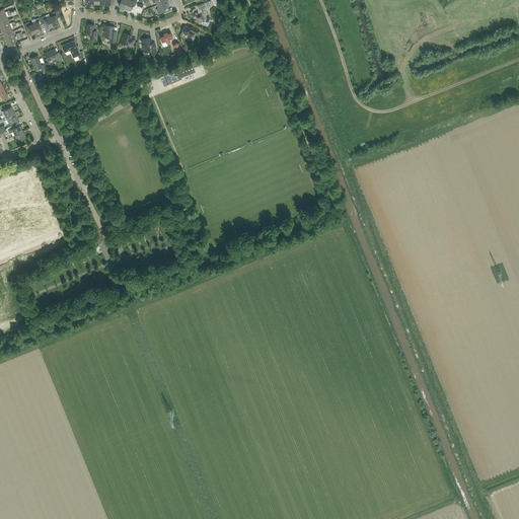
[(135,6),(137,0),(127,0),(125,8),(131,10),(132,5),(135,6)]
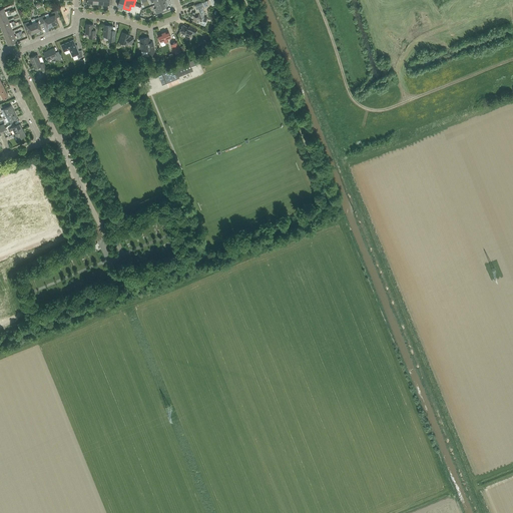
[(164,1),(155,5),(156,8),(154,9),(156,14),(162,12),(161,9),(167,6),(164,1)]
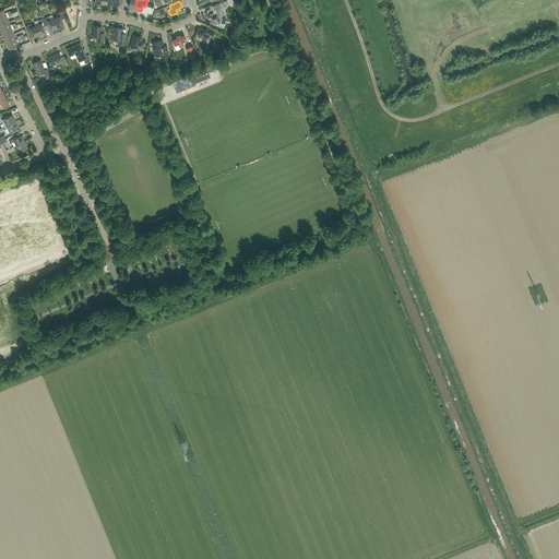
[(223,14),(221,9),(227,7),(225,1),(212,7),(215,14),(213,14),(211,13),(207,20),(211,21),(210,23),(215,25),(216,23),(219,24),(221,23),(222,22),(223,20),(222,18),(223,14)]
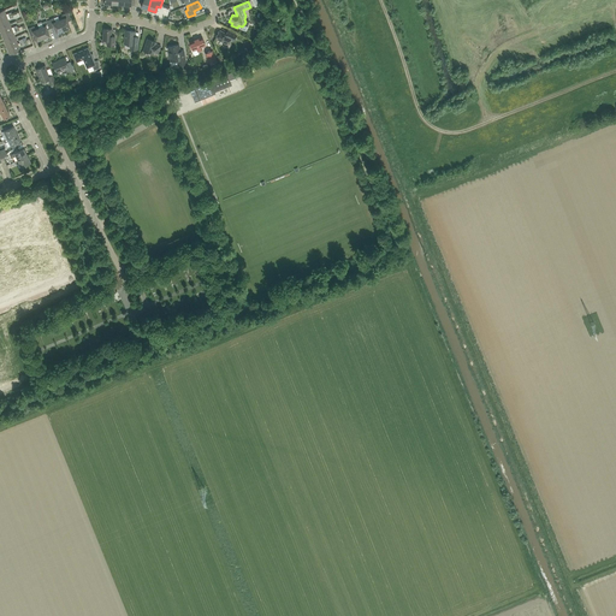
[(67,22),(71,21),(67,12),(61,15),(64,19),(59,21),(64,30),(70,28),(67,22)]
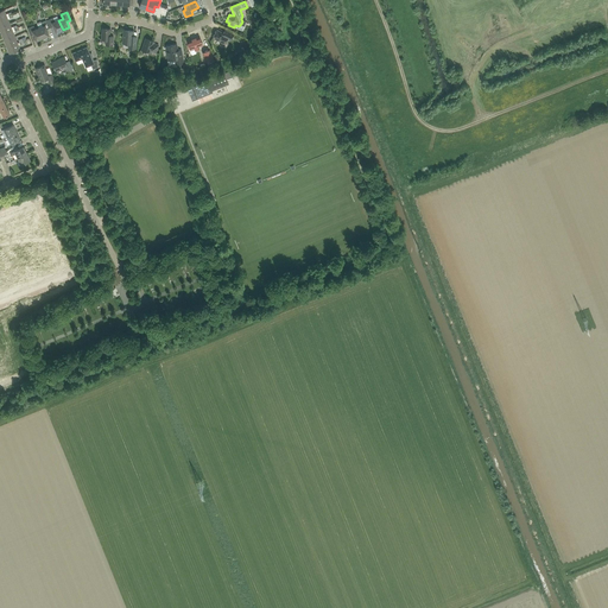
[(63,30),(58,20),(55,21),(54,18),(48,20),(50,29),(54,26),(56,32),(63,30)]
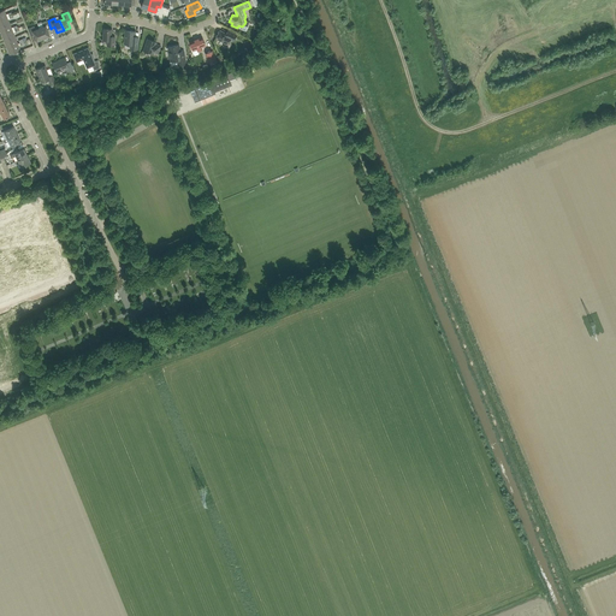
[(48,30),(51,29),(48,21),(41,23),(43,27),(40,29),(43,39),(49,36),(48,30)]
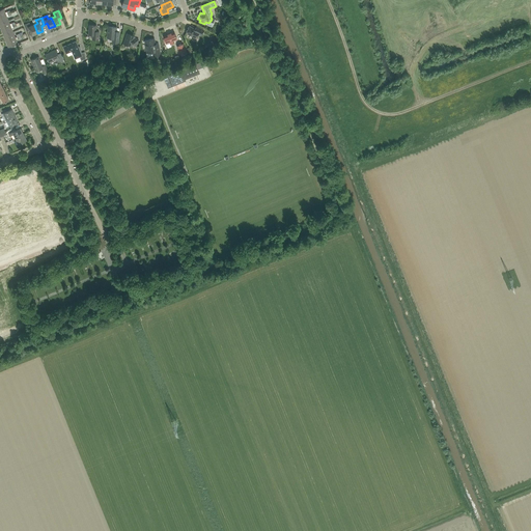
[(10,26),(8,21),(0,23),(0,26),(1,30),(10,26)]
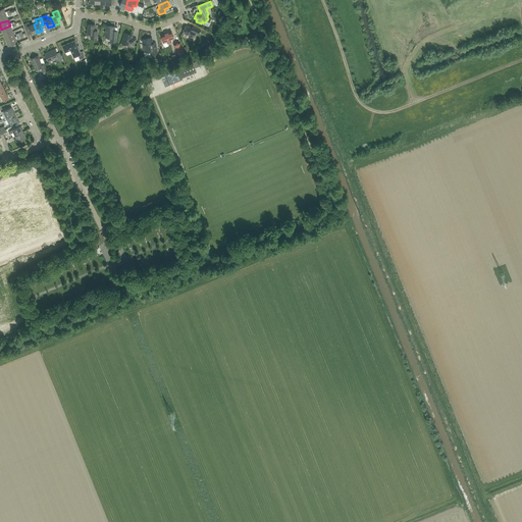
[(37,33),(34,24),(30,25),(29,22),(23,24),(27,31),(29,30),(31,35),(37,33)]
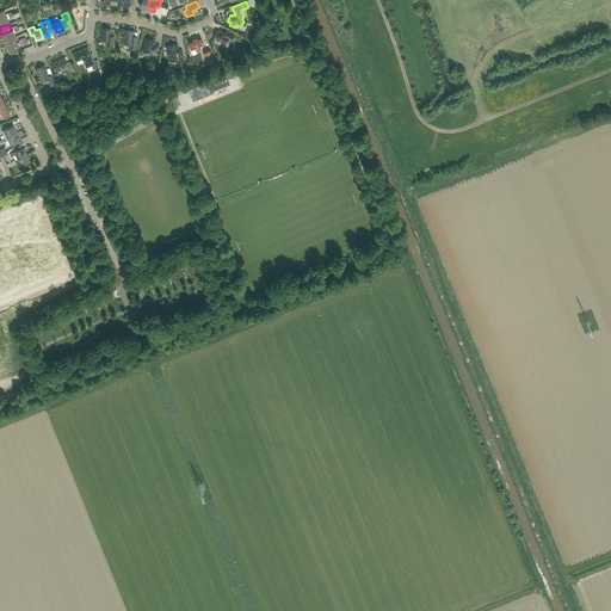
[(113,45),(113,37),(110,37),(111,30),(103,29),(102,39),(106,39),(106,45),(113,45)]
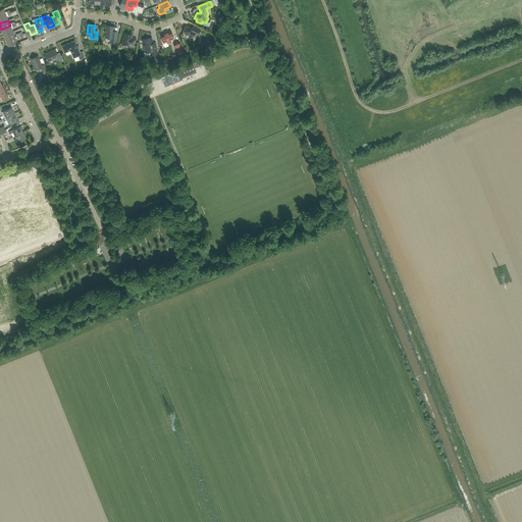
[(12,32),(10,25),(1,30),(3,35),(12,32)]
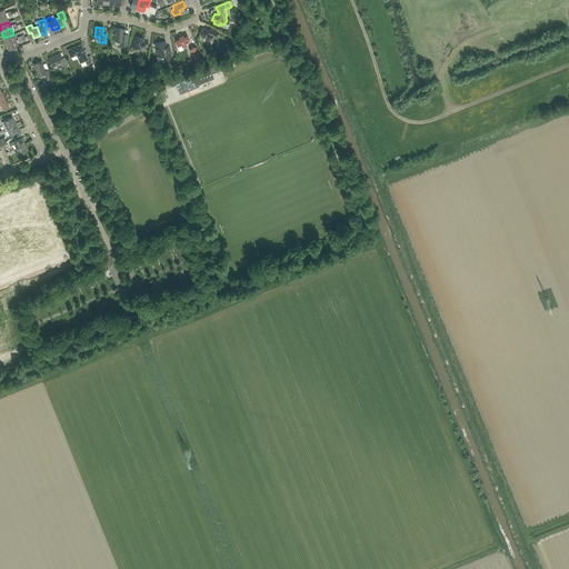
[(216,38),(219,32),(211,28),(210,31),(203,28),(199,36),(210,41),(212,37),(216,38)]
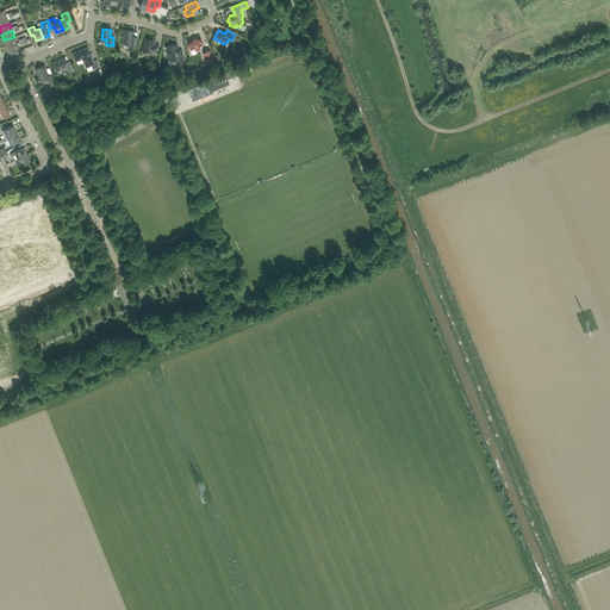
[(137,37),(134,37),(134,31),(124,31),(123,43),(129,44),(129,49),(136,49),(137,41),(137,37)]
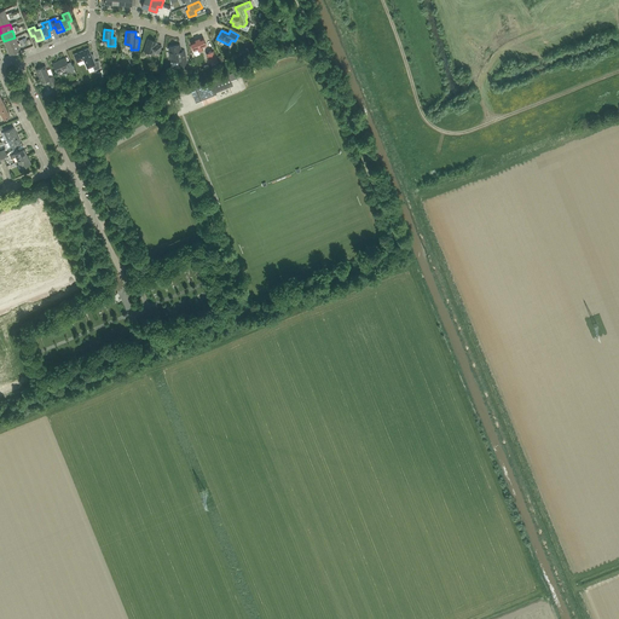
[(18,44),(15,38),(4,41),(7,48),(18,44)]
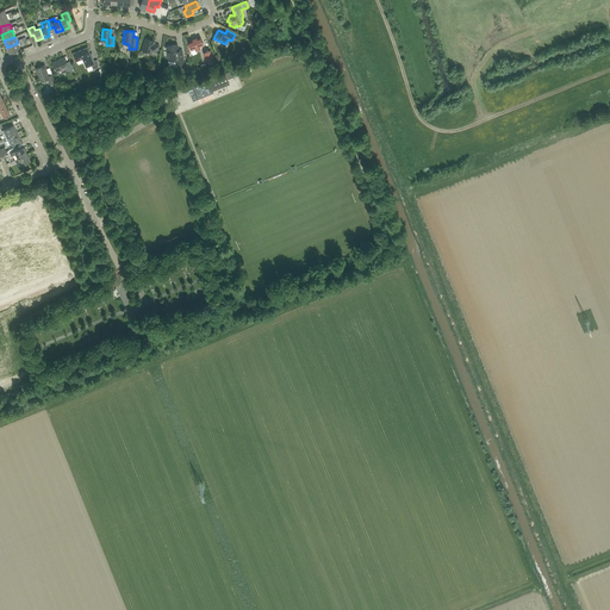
[(187,42),(191,50),(195,49),(197,49),(199,48),(199,47),(204,45),(200,37),(187,42)]
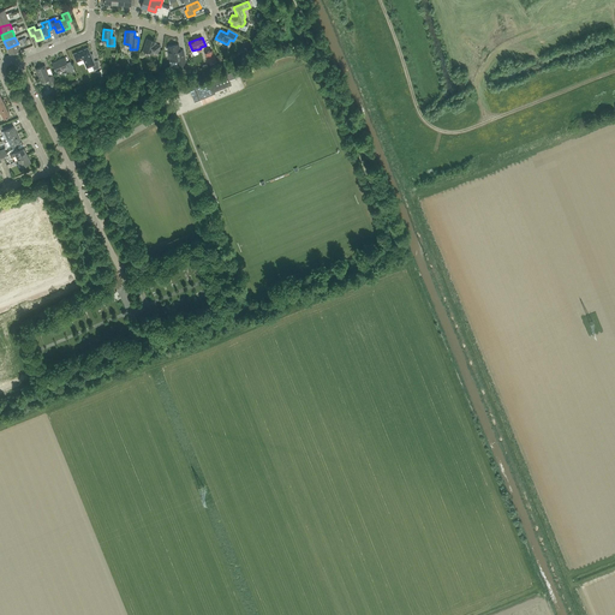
[(155,45),(156,42),(147,40),(143,51),(153,54),(153,52),(157,53),(160,46),(155,45)]
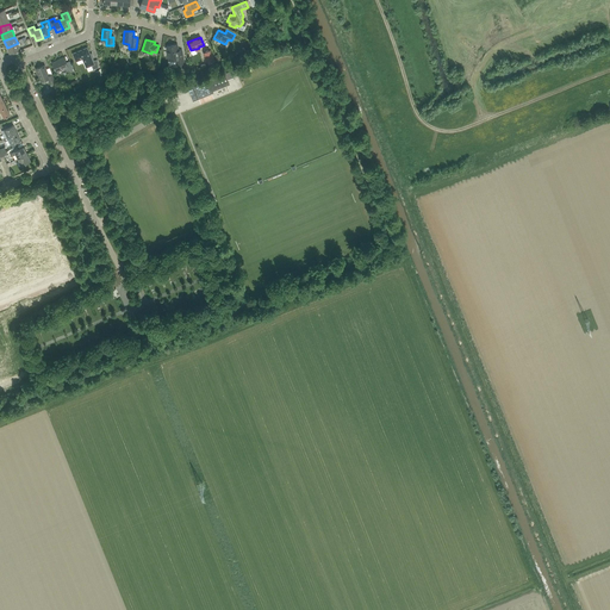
[(20,50),(18,43),(7,48),(10,55),(20,50)]
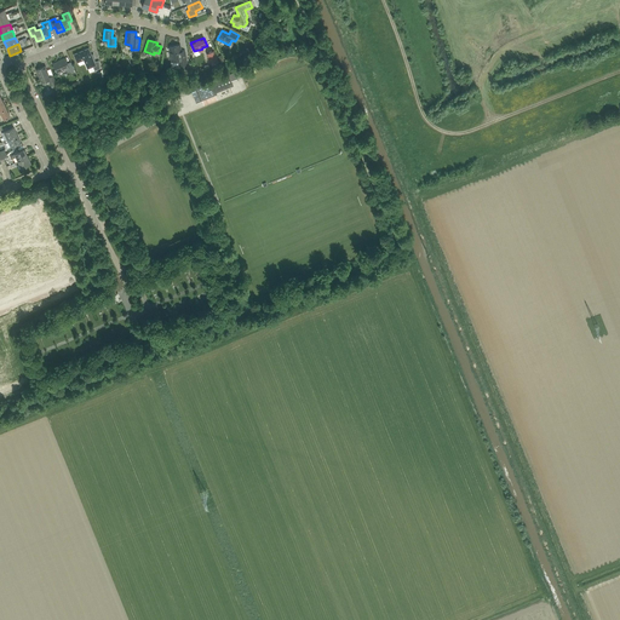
[(185,52),(181,52),(179,46),(170,47),(172,62),(179,61),(179,65),(187,64),(185,56),(185,52)]
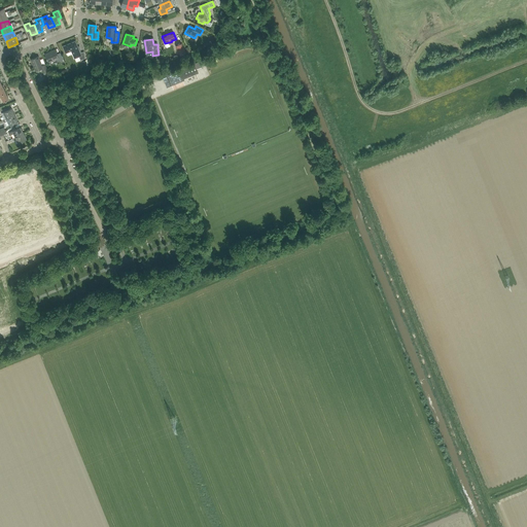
[(80,61),(85,59),(84,51),(80,53),(79,46),(77,46),(75,41),(63,46),(66,54),(71,50),(74,59),(79,57),(80,61)]
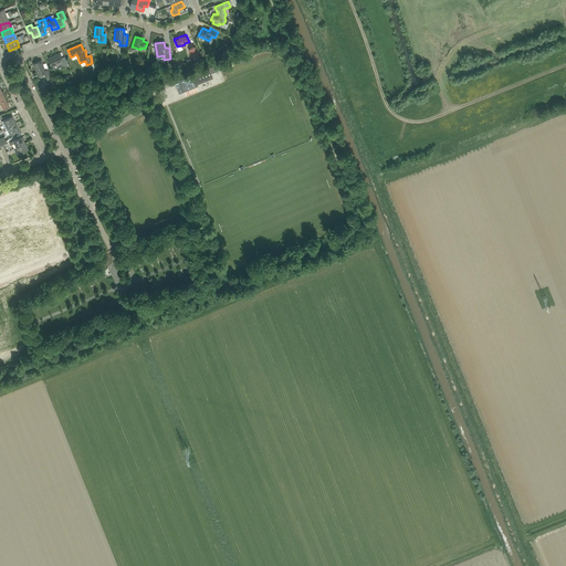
[(189,49),(192,58),(198,55),(195,46),(189,49)]
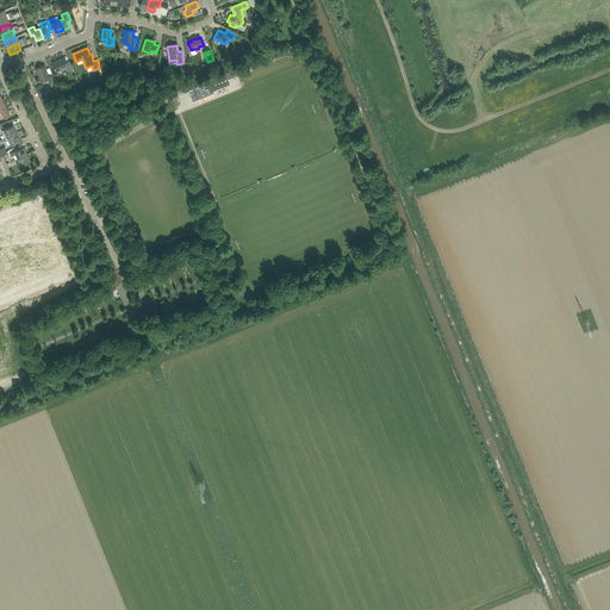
[(68,72),(73,69),(70,61),(66,63),(63,57),(58,60),(60,60),(51,63),(56,73),(67,68),(68,72)]
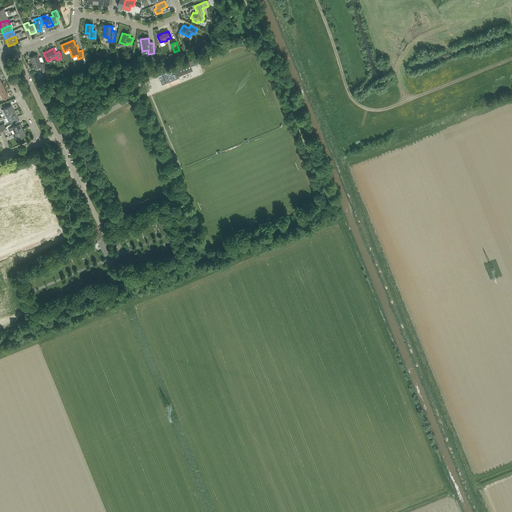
[(42,71),(46,69),(44,63),(41,64),(37,55),(30,58),(34,69),(40,66),(42,71)]
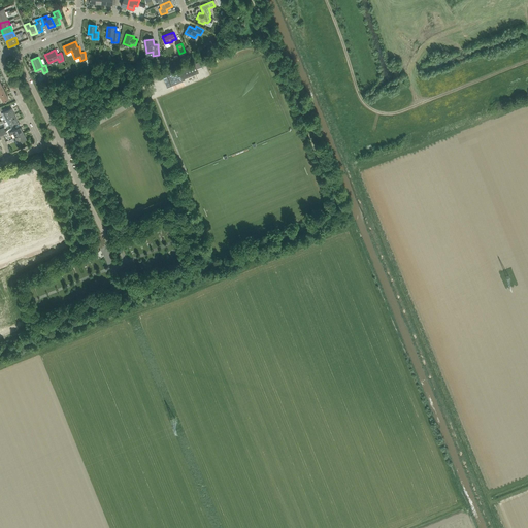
[(195,64),(163,77),(167,88),(185,80),(184,79),(199,73),(195,64)]
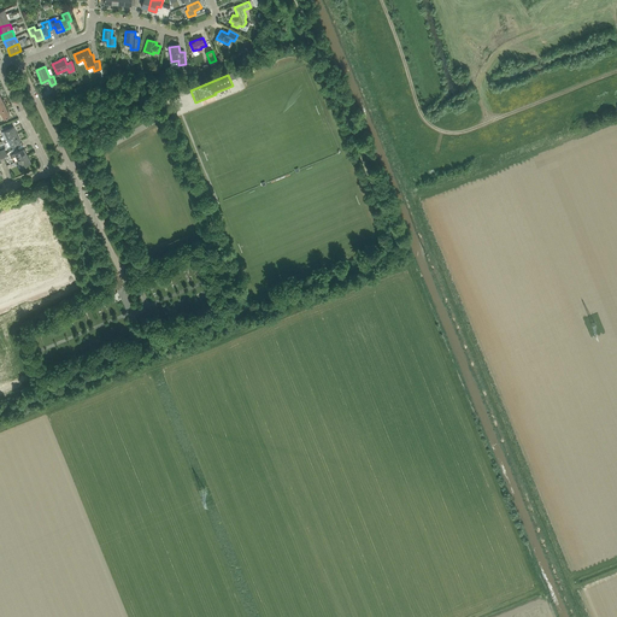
[(0,110),(0,112),(1,112),(4,119),(10,116),(6,107),(0,110)]
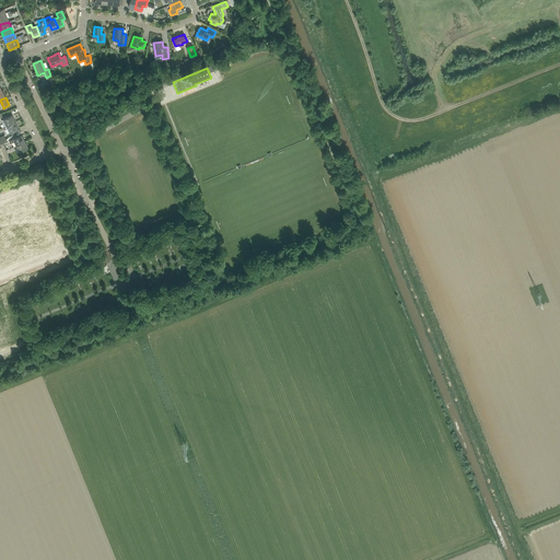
[(7,126),(15,121),(12,115),(1,120),(2,124),(4,123),(7,126)]
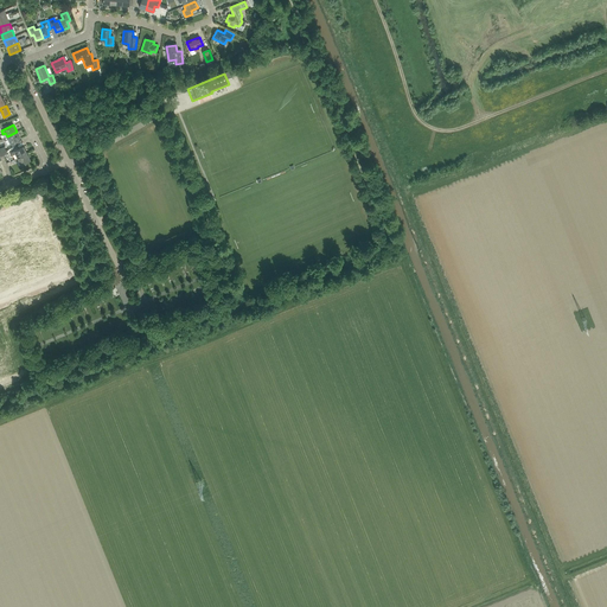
[(20,139),(17,132),(7,136),(2,139),(5,141),(8,139),(11,144),(20,139)]
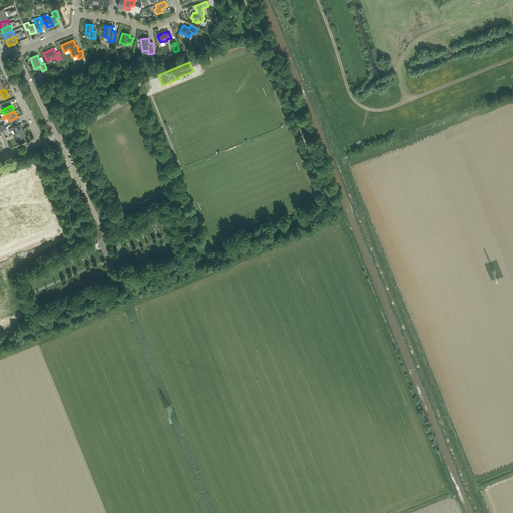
[(15,133),(23,129),(20,123),(12,127),(8,129),(9,131),(13,130),(15,133)]
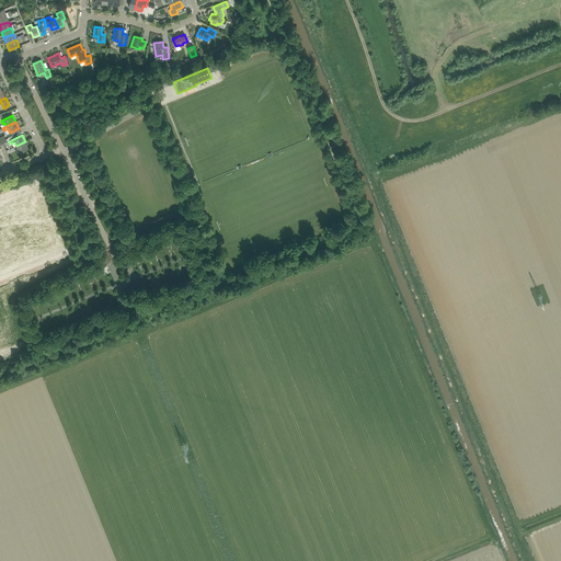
[(19,152),(29,148),(25,141),(16,146),(13,147),(14,150),(18,148),(19,152)]
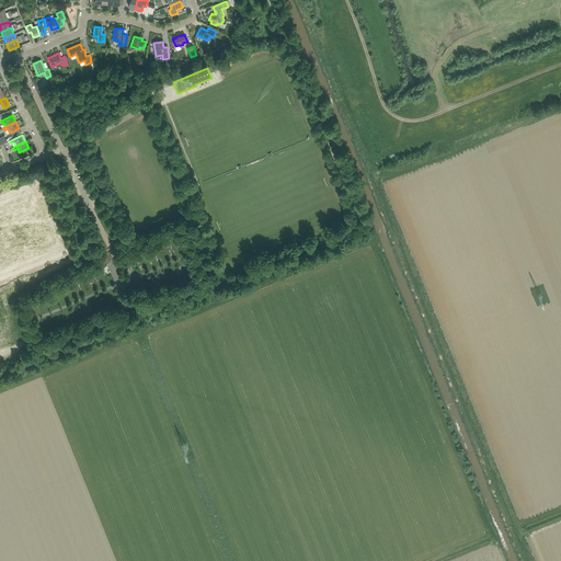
[(3,255),(0,256),(0,263),(2,270),(9,267),(7,264),(11,262),(7,250),(1,252),(3,255)]
